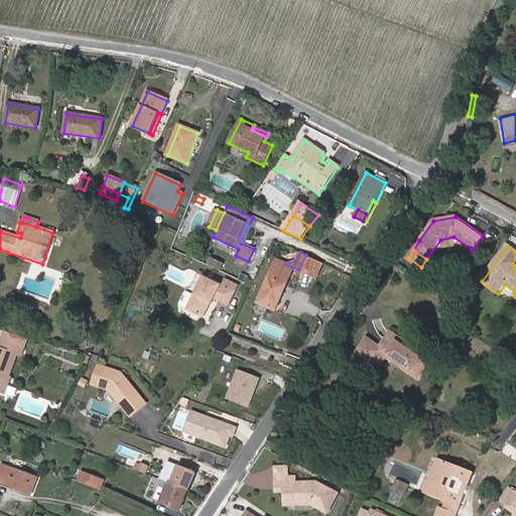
[(324,263),(305,255),(298,269),(298,270),(316,278),(324,263)]
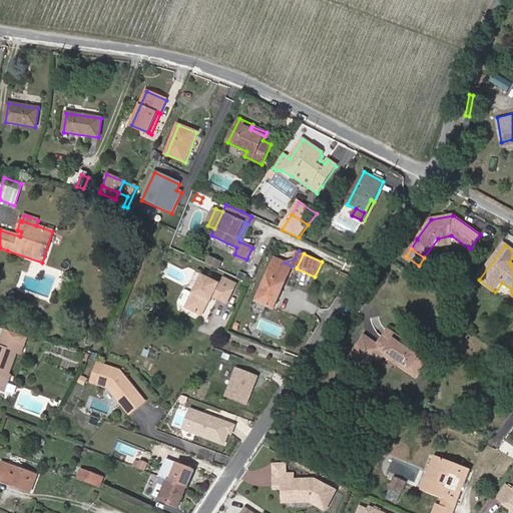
[(208,255),(205,264),(218,270),(221,262),(208,255)]
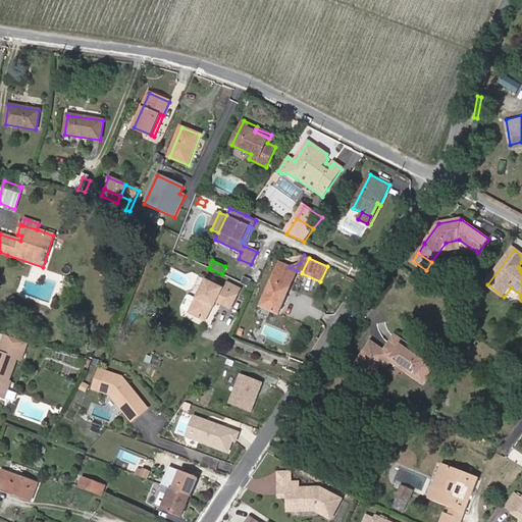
[(296,273),(296,270),(290,267),(280,263),(261,306),(278,314),(296,273)]
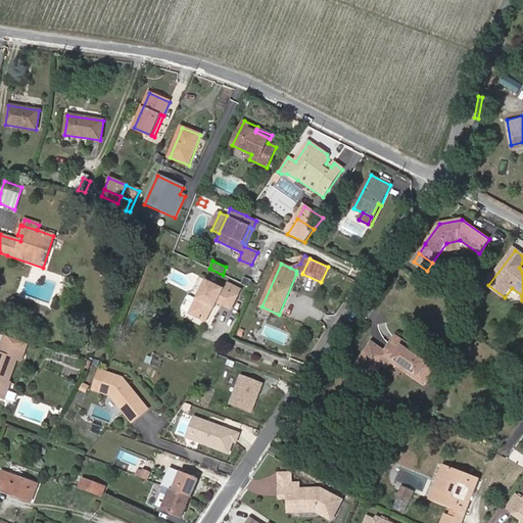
[(206,280),(197,299),(190,313),(206,321),(214,307),(216,307),(219,301),(232,308),(238,295),(225,289),(206,280)]
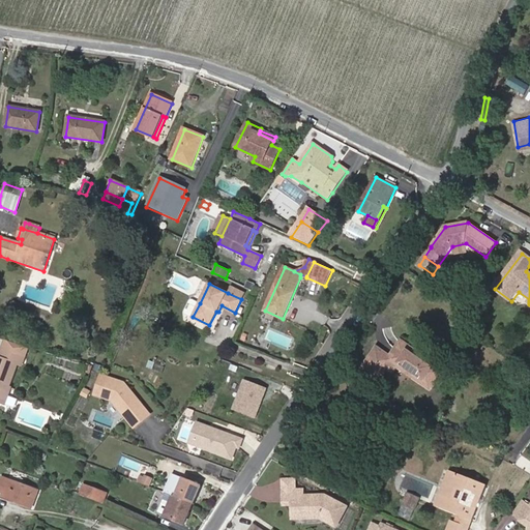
[(228,293),(241,299),(244,293),(231,287),(228,293)]
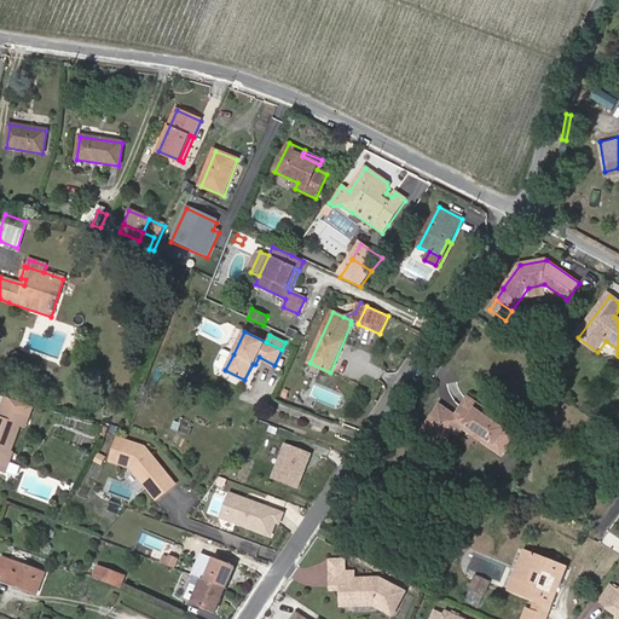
[(225,370),(233,354),(226,351),(223,351),(217,363),(218,366),(225,370)]
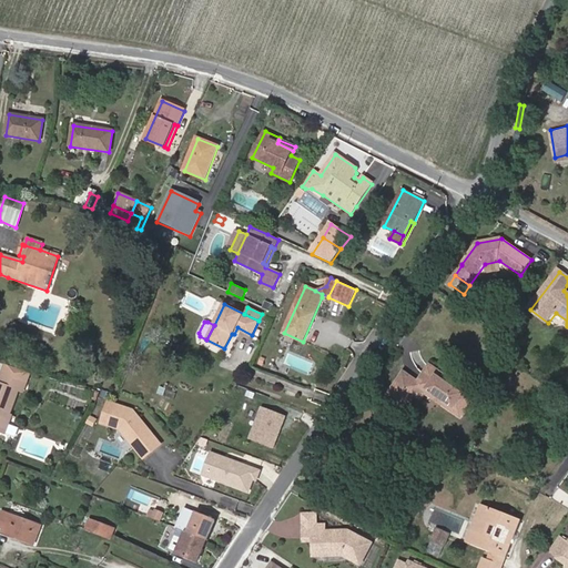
[(422,398),(426,393),(427,391),(434,396),(436,394),(438,396),(447,402),(446,403),(448,406),(454,408),(455,407),(462,412),(464,413),(474,397),(462,388),(459,392),(453,387),(442,379),(443,377),(444,376),(445,375),(430,365),(424,375),(426,376),(421,383),(418,382),(414,378),(412,381),(403,375),(403,374),(392,388),(394,391),(389,397),(405,407),(409,399),(412,402),(416,395),(422,398)]
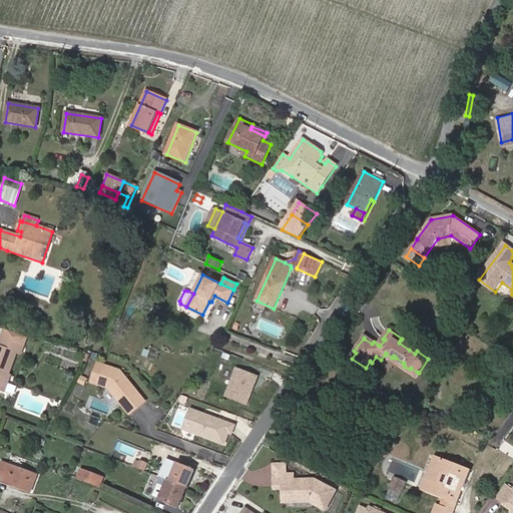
[(0,389),(4,392),(10,376),(9,375),(17,353),(20,354),(23,346),(0,337),(0,389)]
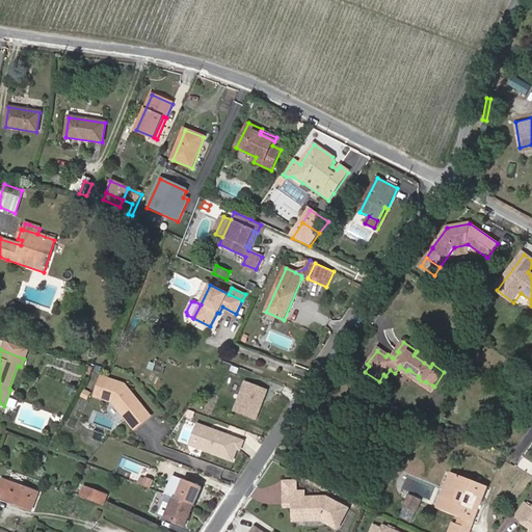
[(430,367),(432,364),(416,352),(415,353),(414,355),(424,363),(430,367)]
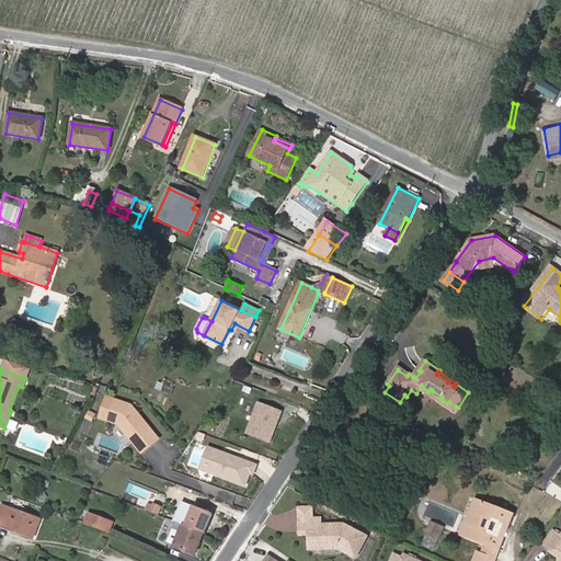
[(95,387),(88,384),(86,391),(93,395),(95,387)]
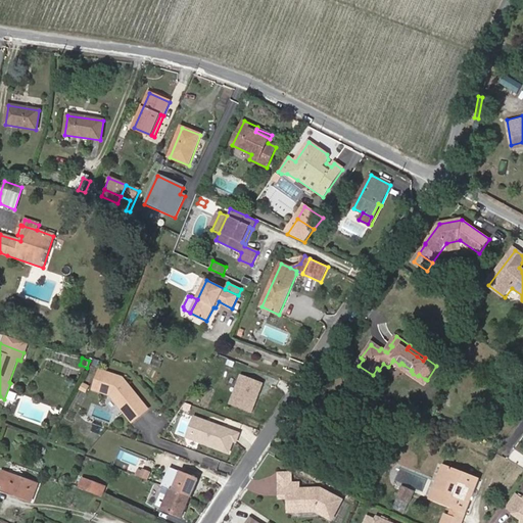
[(393,360),(392,362),(425,384),(427,380),(425,379),(419,375),(418,376),(413,374),(411,371),(412,370),(403,365),(401,363),(399,365),(393,360)]
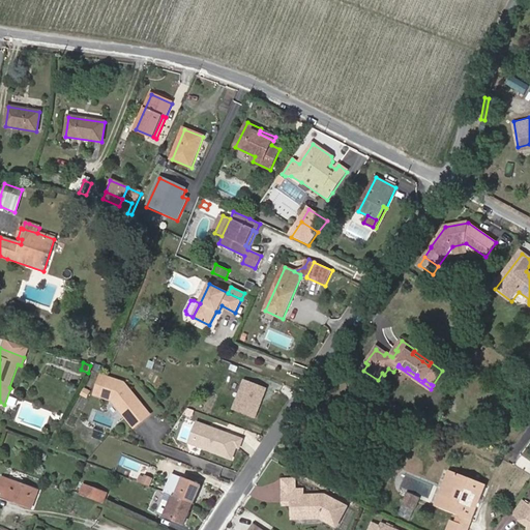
[(124,383),(102,375),(95,394),(112,401),(135,428),(150,415),(125,383),(124,383)]
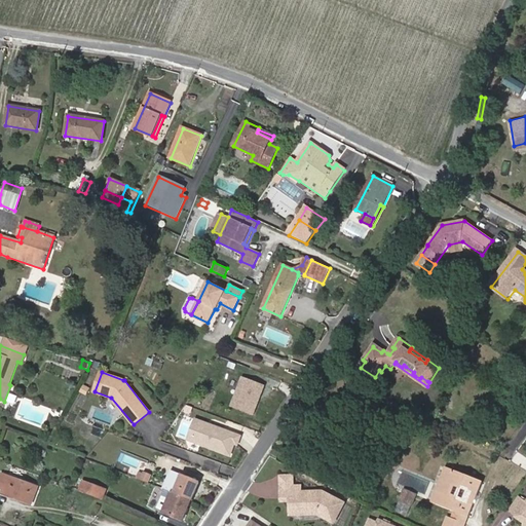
[(160,375),(152,372),(150,378),(158,381),(160,375)]
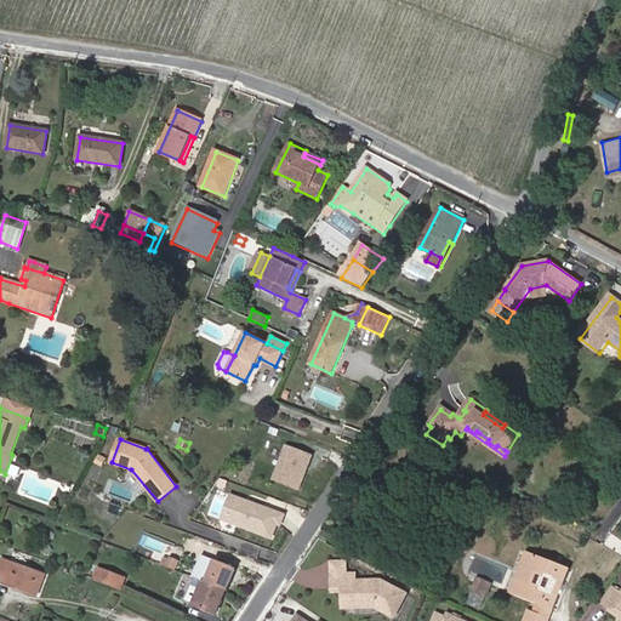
[(222,449),(201,442),(197,453),(218,461),(222,449)]
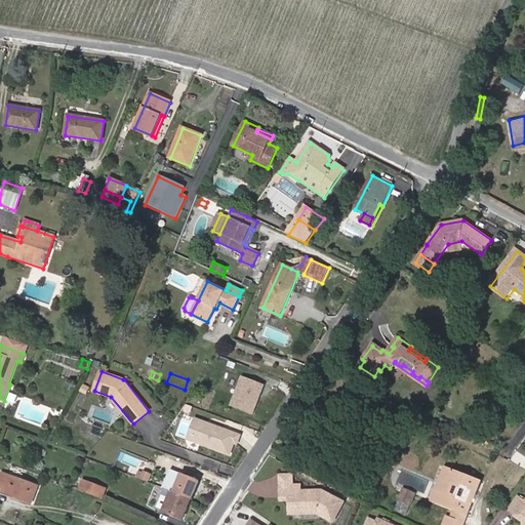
[(264,386),(241,377),(231,406),(252,414),(258,399),(257,398),(258,395),(260,393),(264,386)]
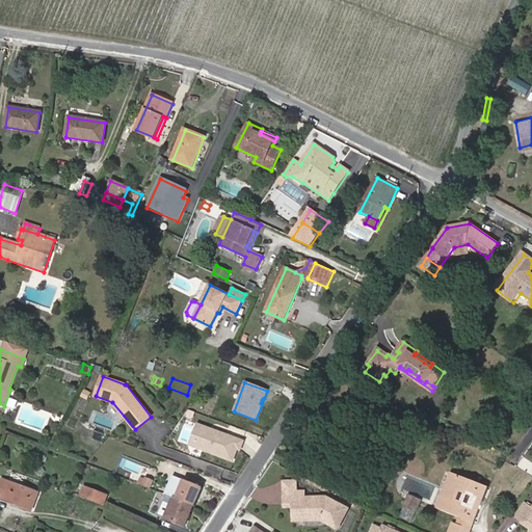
[(245,441),(197,423),(189,446),(237,463),(245,441)]
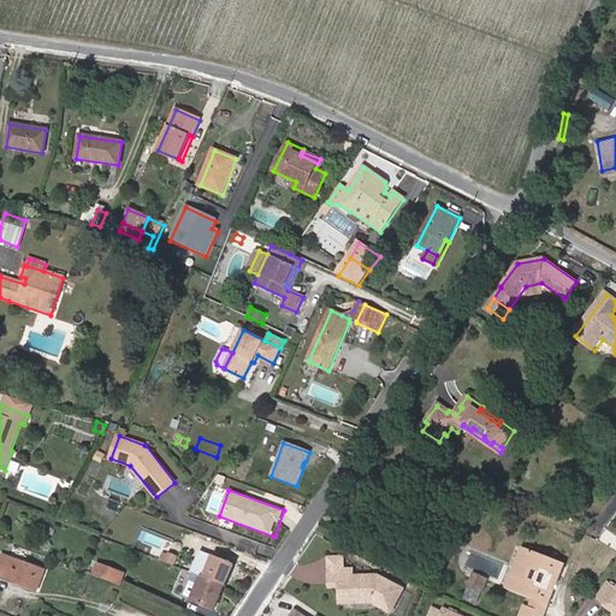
[(349,511),(339,527),(348,533),(357,517),(349,511)]
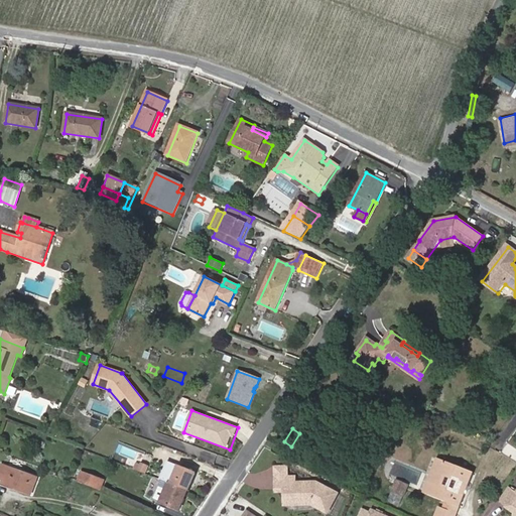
[(446,502),(453,504),(463,478),(466,471),(440,462),(427,495),(446,502)]
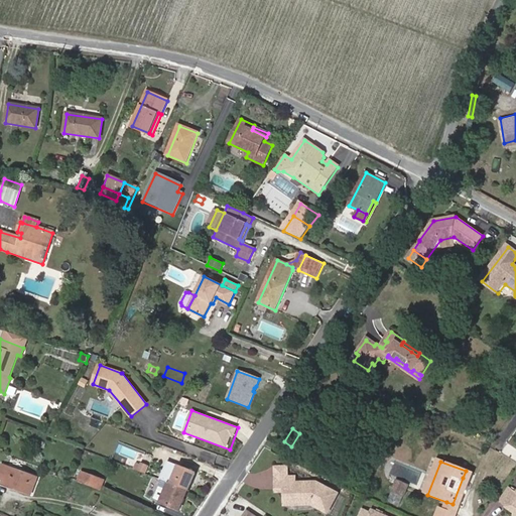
[(142,464),(139,472),(147,475),(150,468),(142,464)]
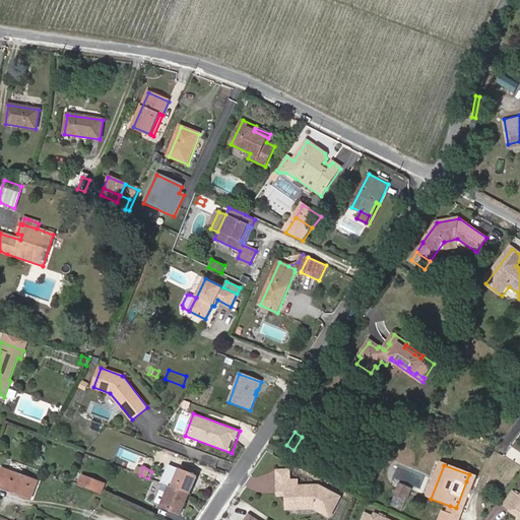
[(38,481),(2,468),(0,473),(0,481),(3,483),(2,489),(31,499),(38,481)]
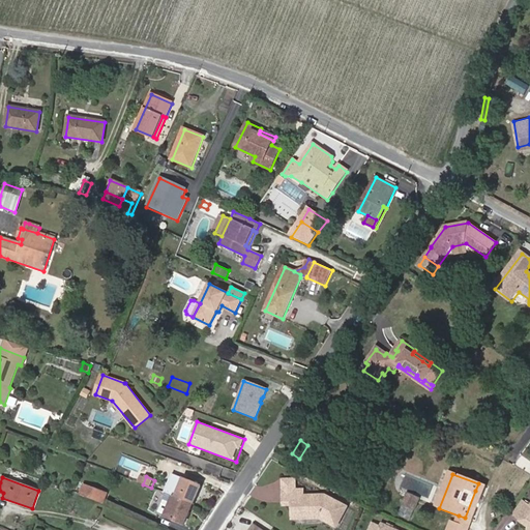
[(176,498),(193,504),(200,487),(184,480),(176,498)]
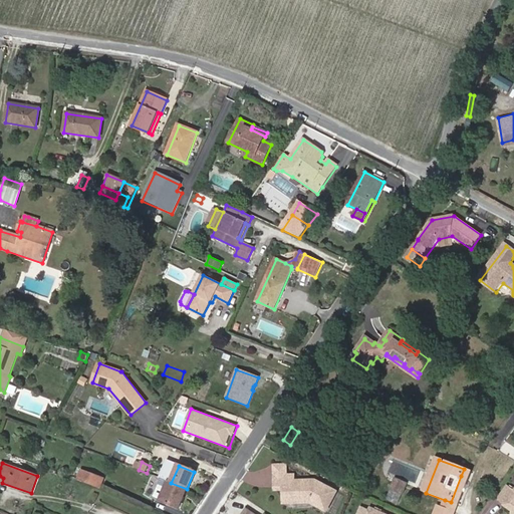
[(274,476),(284,476),(284,466),(274,466),(274,476)]
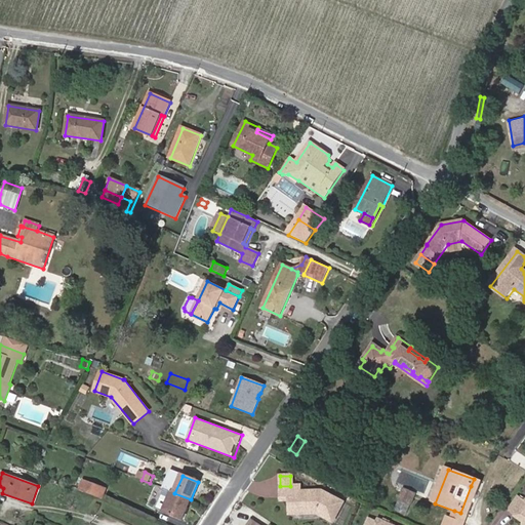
[(471,486),(460,513),(468,516),(470,517),(482,483),(474,479),(471,486)]
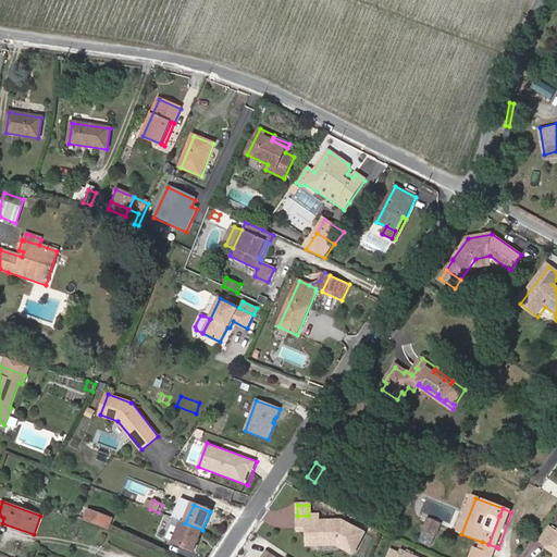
[(85,520),(109,530),(112,519),(88,510),(85,520)]
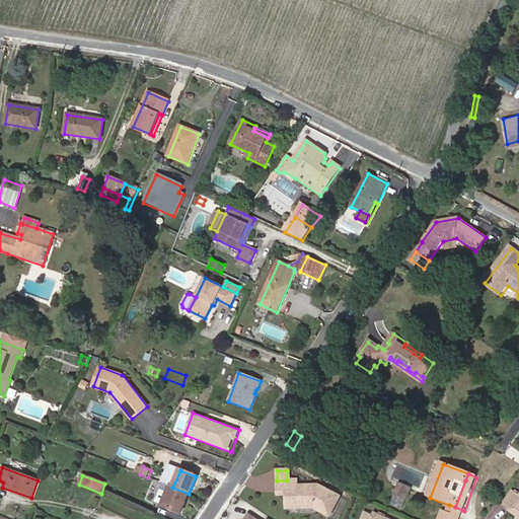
[(295,489),(295,488),(295,480),(287,480),(277,480),(277,492),(285,492),(286,508),(311,507),(327,516),(337,498),(316,487),(314,487),(309,487),(306,488),(306,489),(295,489)]
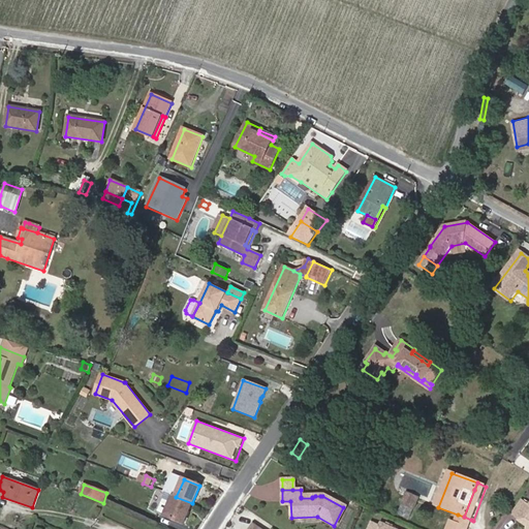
[(416,499),(407,495),(403,503),(413,507),(416,499)]
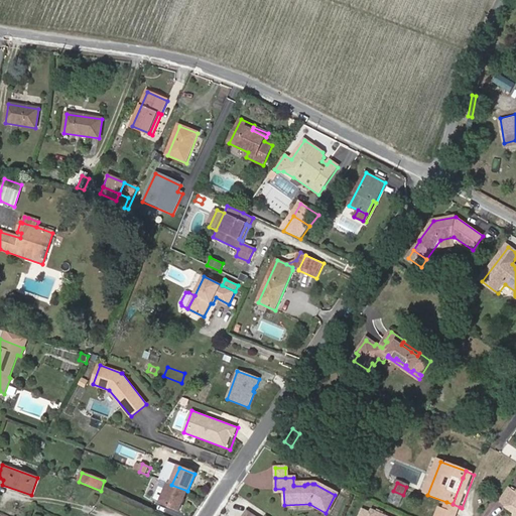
[(187,491),(171,485),(169,484),(161,503),(179,510),(187,491)]
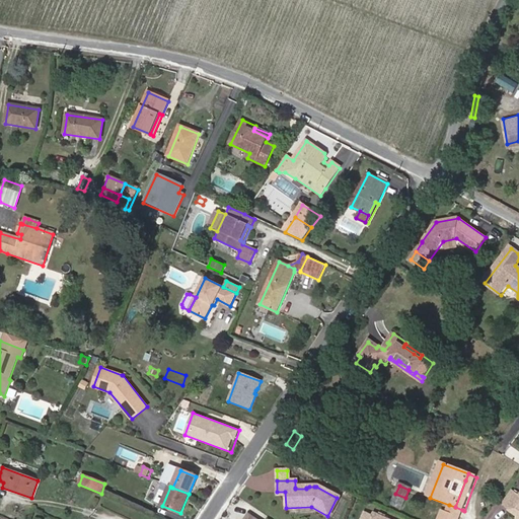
[(405,498),(395,494),(391,503),(401,507),(405,498)]
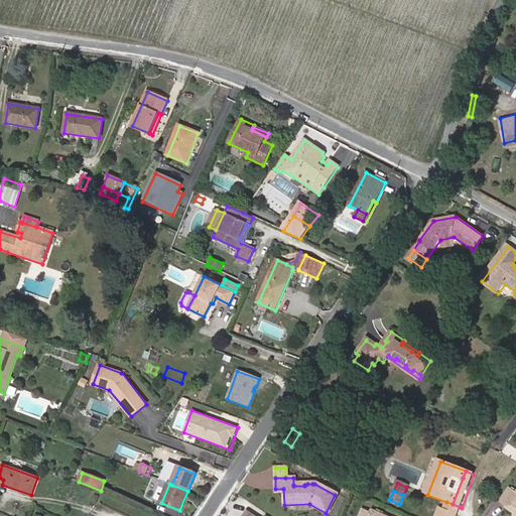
[(513,515),(515,515),(515,493),(515,495),(508,491),(499,504),(505,508),(505,509),(513,515)]
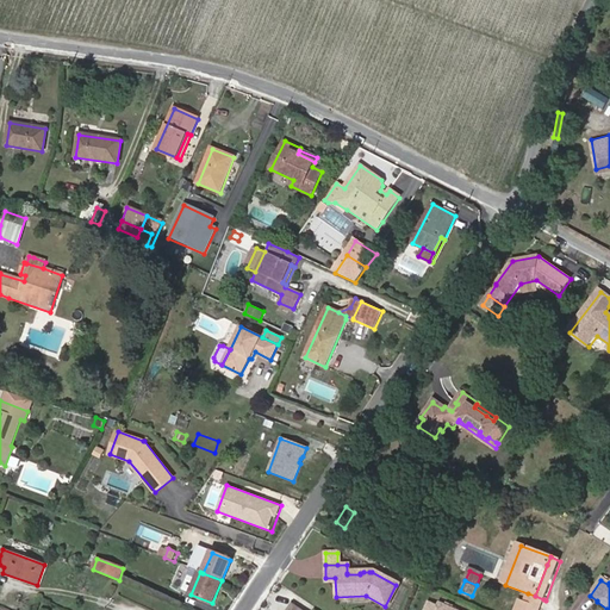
[(535,596),(528,593),(524,603),(540,609),(543,601),(543,599),(535,596)]
